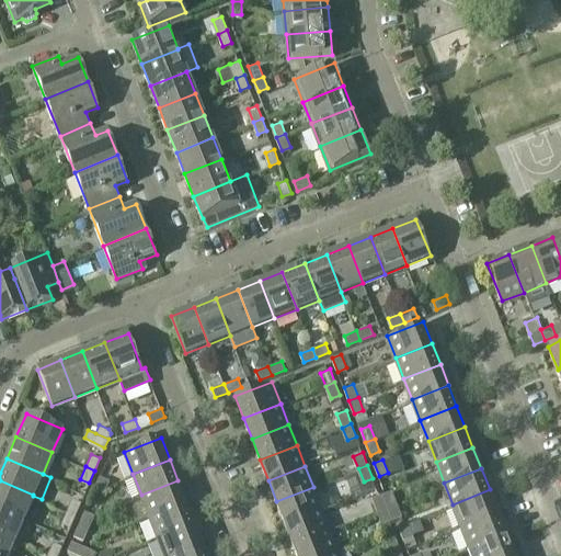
[(109,478),(100,475),(94,488),(103,491),(109,478)]
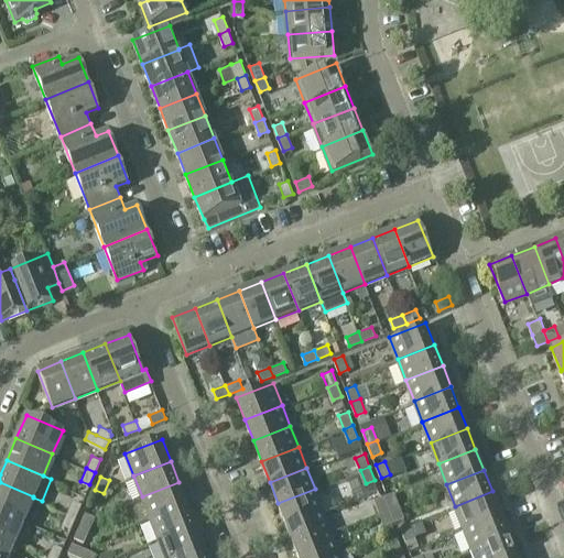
[(0,482),(0,509),(24,520),(33,498),(33,496),(0,482)]
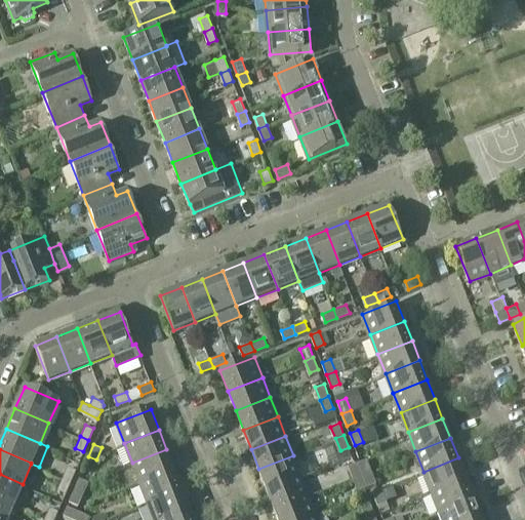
[(132,463),(139,482),(174,469),(166,449),(132,463)]
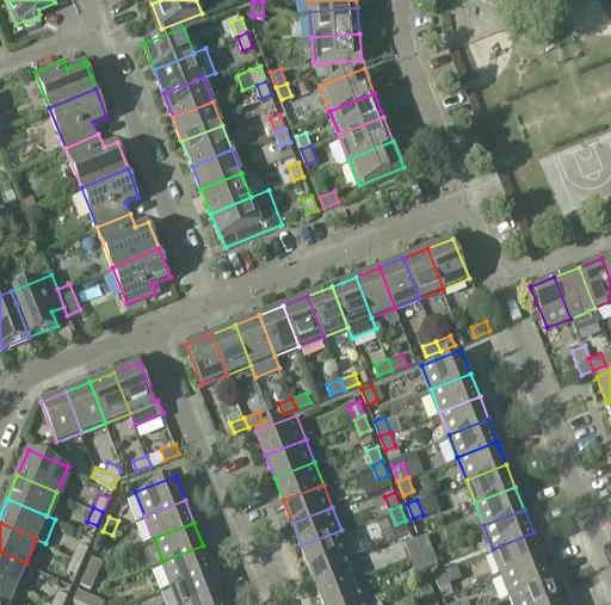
[(301,545),(310,568),(350,553),(341,530),(301,545)]
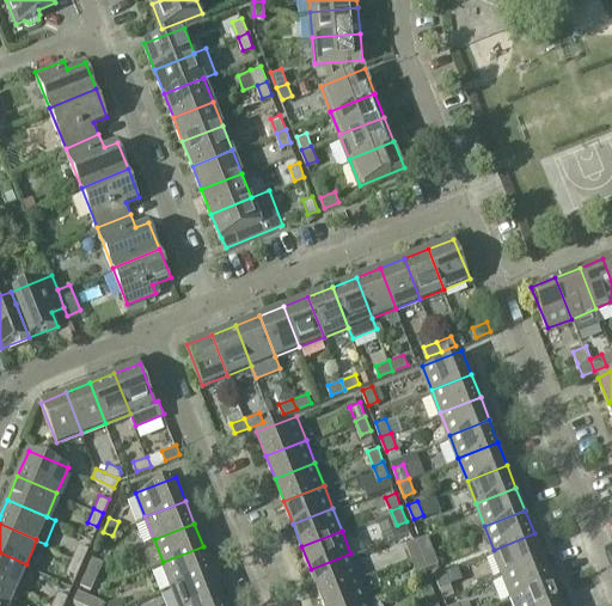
[(426,533),(416,537),(422,551),(432,548),(426,533)]
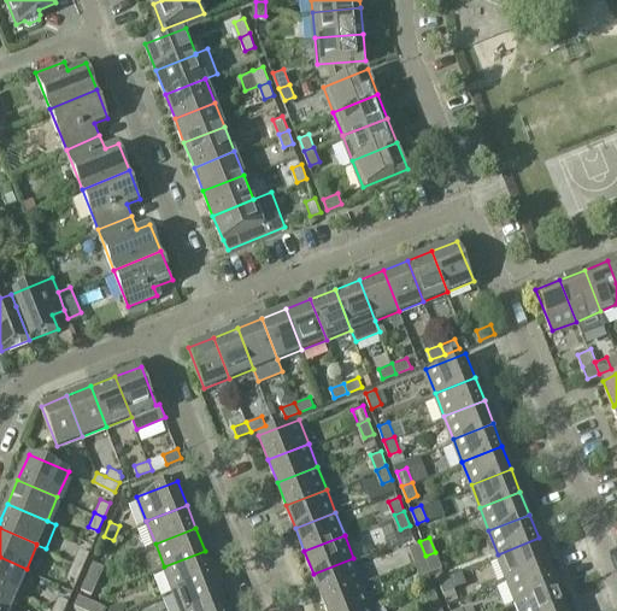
[(547,562),(539,538),(498,554),(507,577),(547,562)]
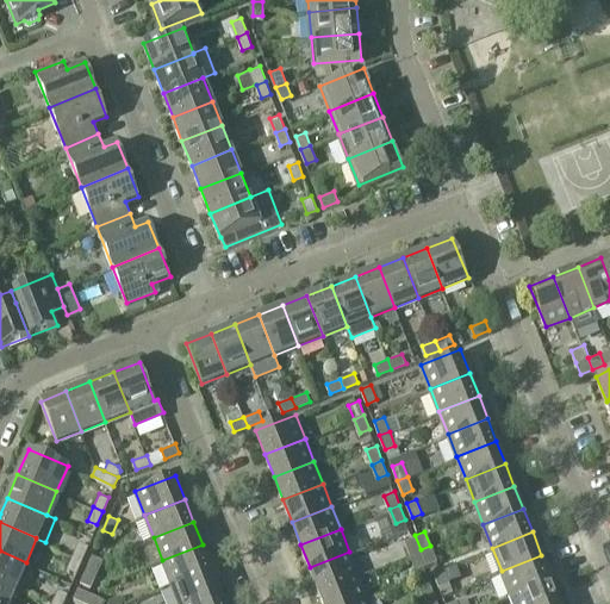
[(405,540),(411,553),(421,549),(415,535),(405,540)]
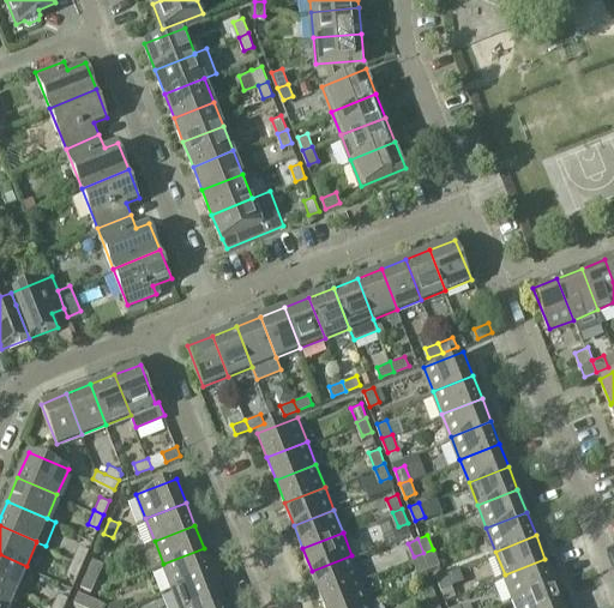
[(79,543),(73,558),(83,561),(89,548),(79,543)]
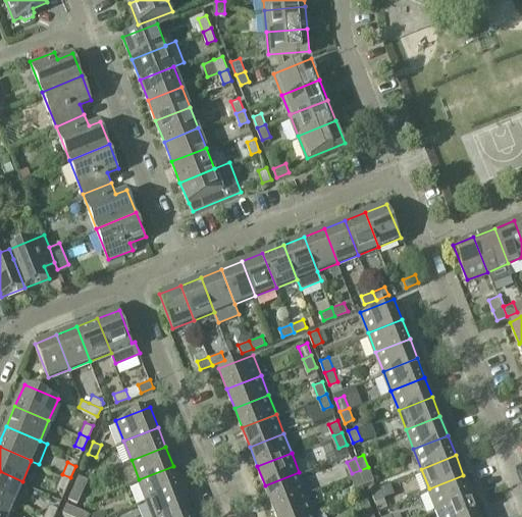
[(180,485),(173,466),(139,479),(147,499),(180,485)]
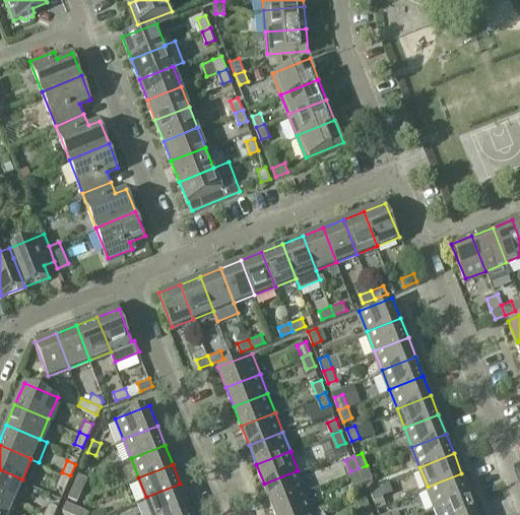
[(372,477),(367,465),(359,468),(364,480),(372,477)]
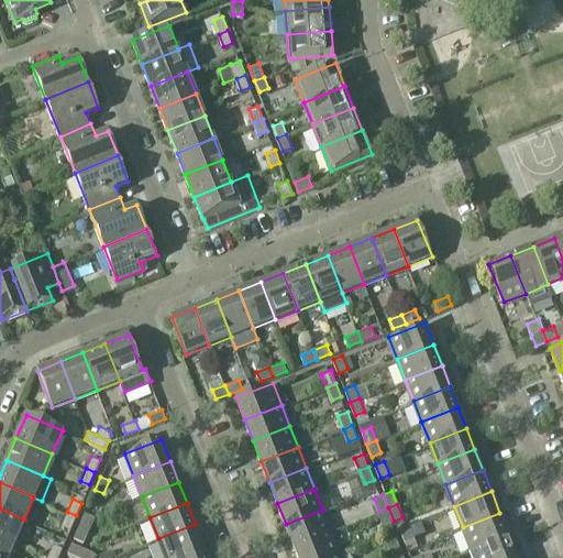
[(322,510),(286,524),(294,545),(331,531),(344,525),(337,505),(323,510),(322,510)]
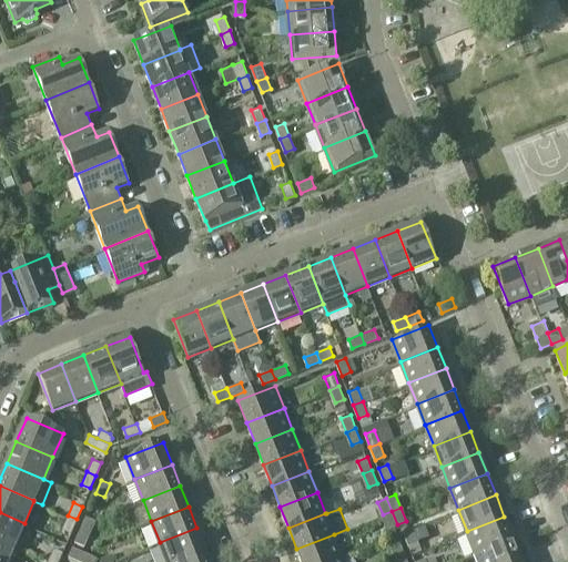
[(383,514),(388,528),(397,524),(392,511),(383,514)]
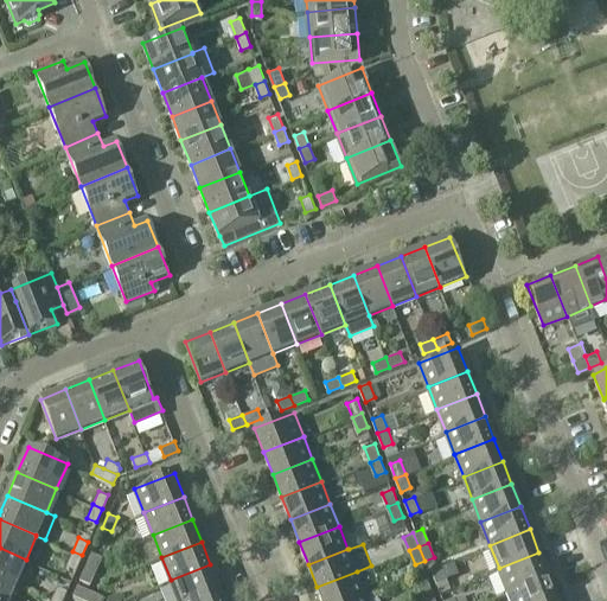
[(0,548),(0,576),(16,583),(26,560),(0,548)]
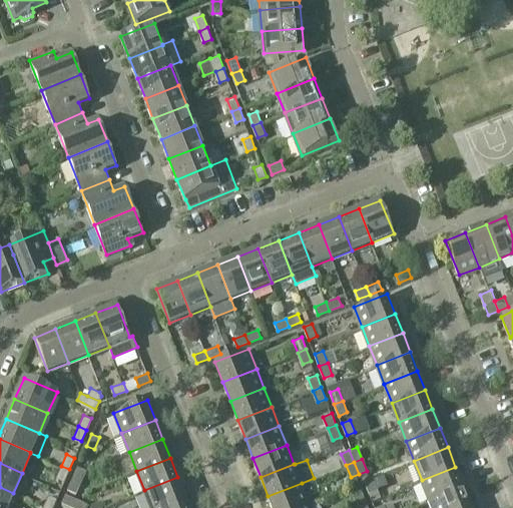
[(69,469),(61,466),(56,477),(64,481),(69,469)]
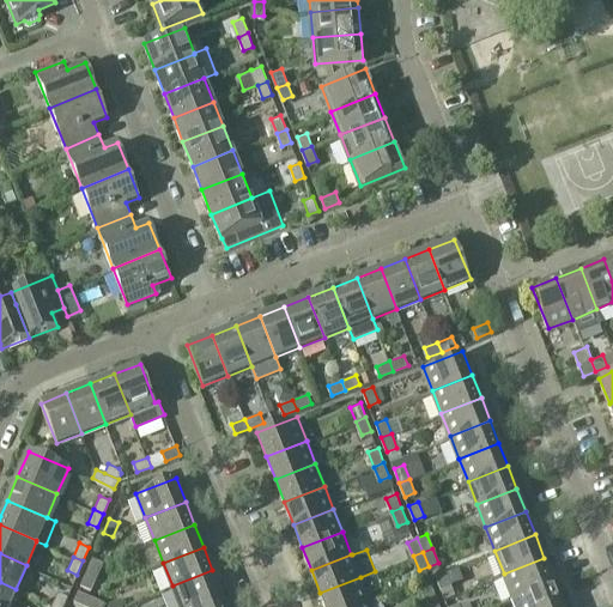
[(86,570),(96,575),(102,560),(92,557),(86,570)]
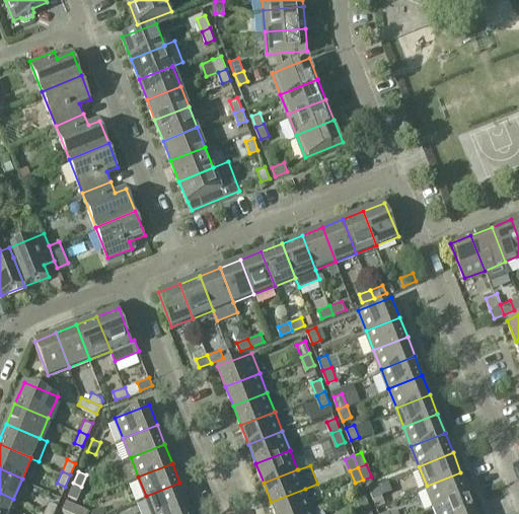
[(427,486),(434,505),(468,492),(460,472),(427,486)]
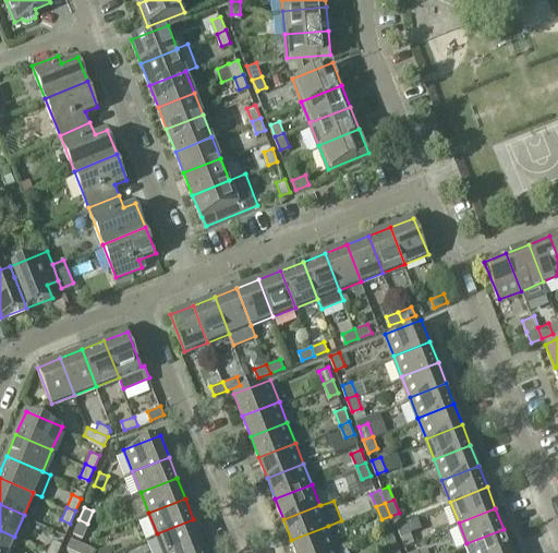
[(82,536),(87,524),(79,519),(73,532),(82,536)]
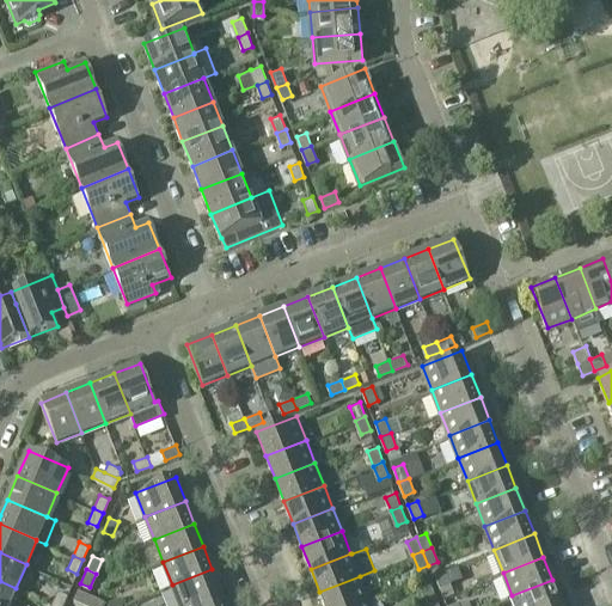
[(184,605),(221,592),(212,569),(172,585),(179,605),(184,605)]
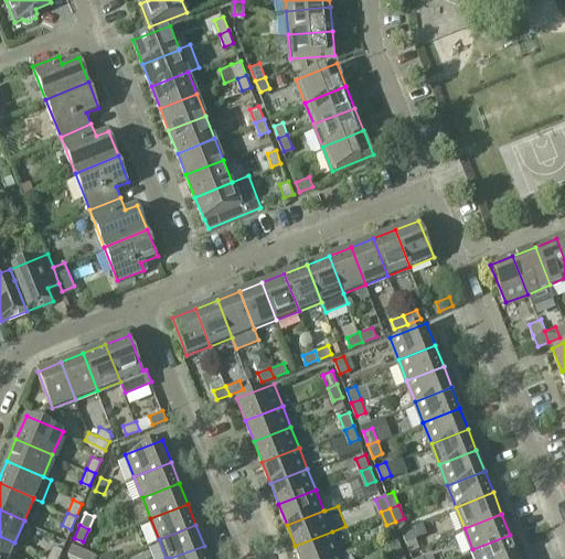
[(415,538),(411,525),(402,528),(406,541),(415,538)]
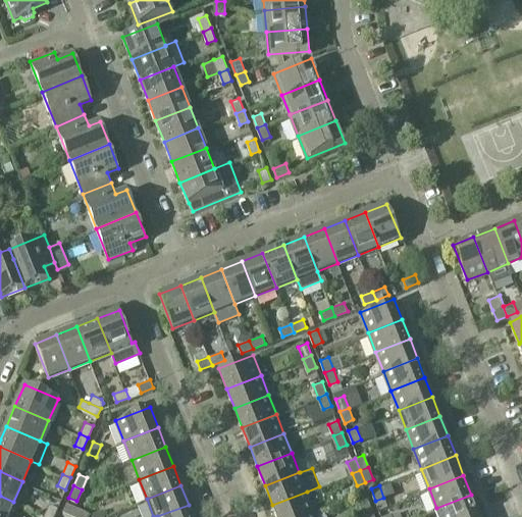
[(277,516),(299,516),(314,511),(307,492),(272,505),(277,516)]
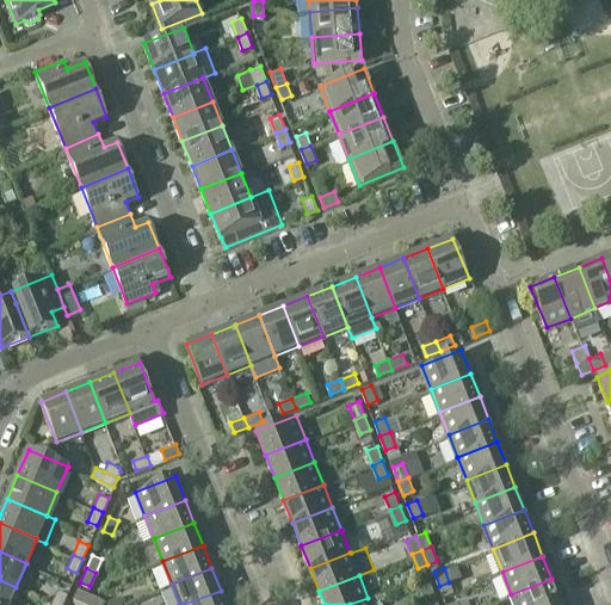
[(514,604),(549,604),(560,602),(551,579),(511,594),(514,604)]
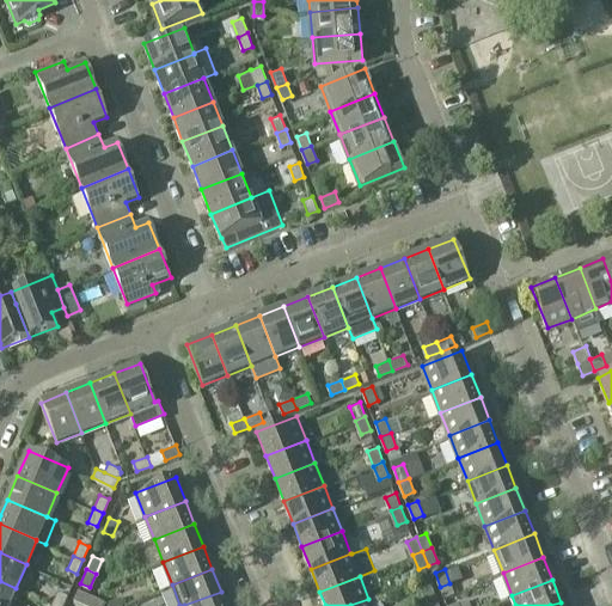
[(0,605),(7,605),(16,588),(0,581),(0,605)]
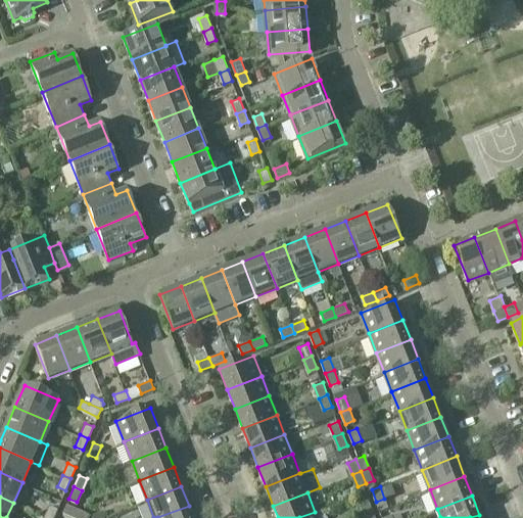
[(361,503),(365,515),(374,512),(369,500),(361,503)]
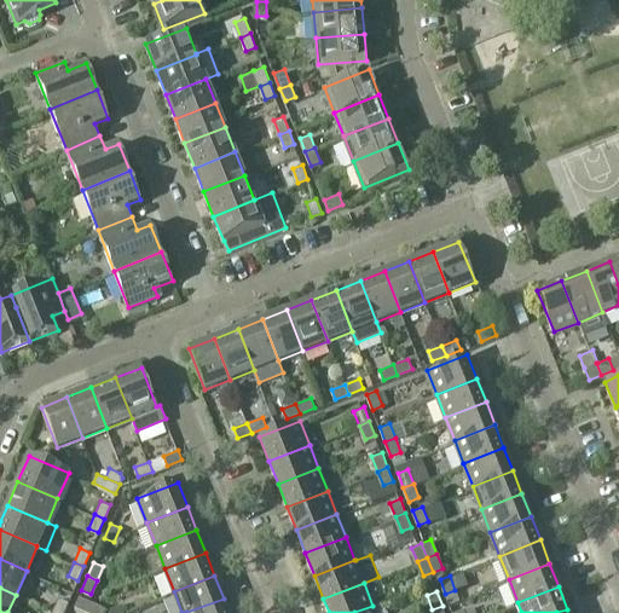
[(59,596),(52,611),(57,612),(63,612),(69,601),(59,596)]
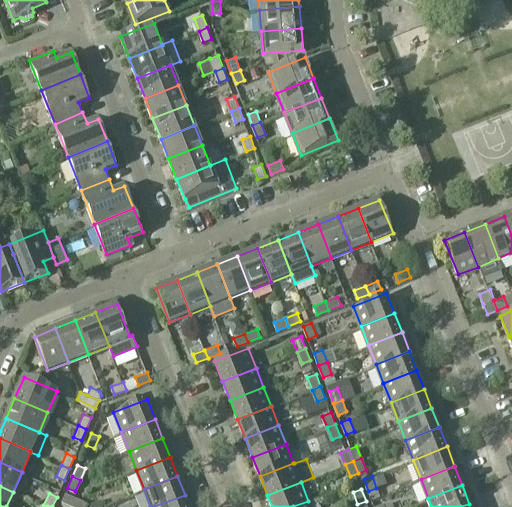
[(73,506),(77,498),(65,493),(62,501),(73,506)]
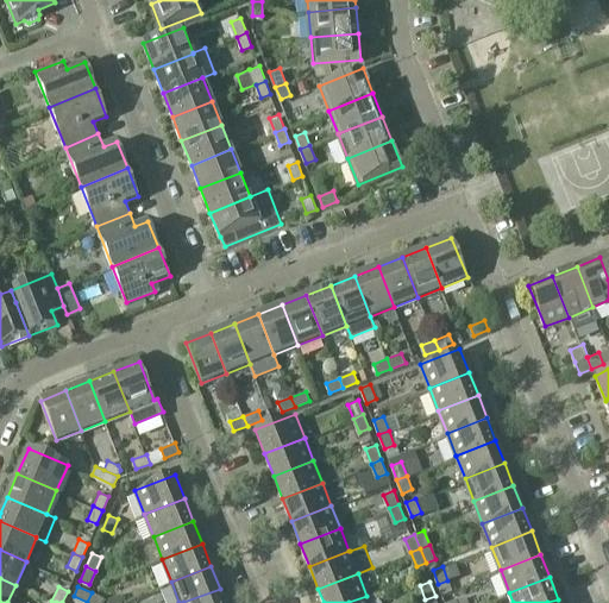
[(183,602),(225,602),(220,589),(183,602)]
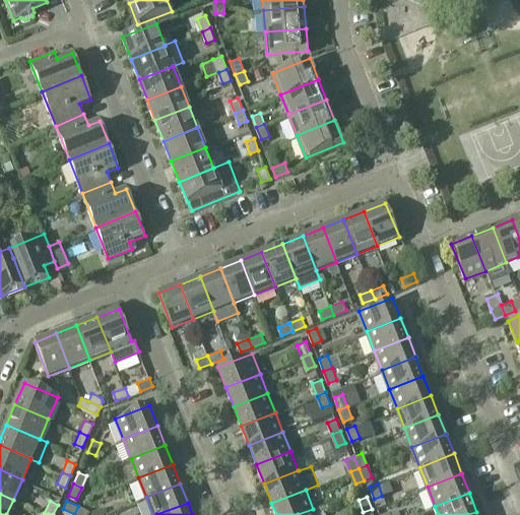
[(87,514),(89,511),(78,506),(74,514),(76,514),(87,514)]
